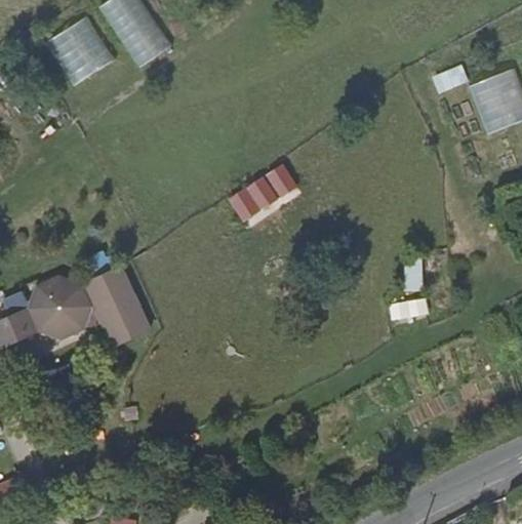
[(107,0),(98,6),(138,68),(171,46),(141,0),(107,0)]
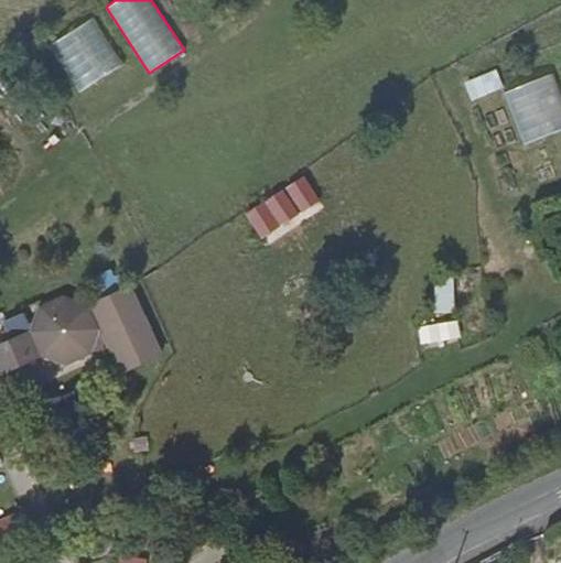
[(78,91),(123,64),(94,17),(49,44),(78,91)]
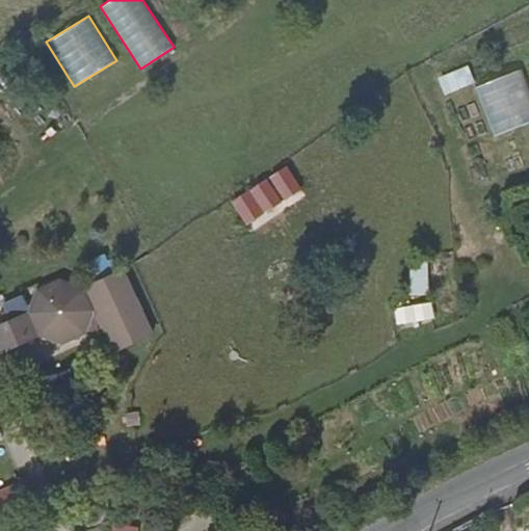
[(473,86),(494,136),(528,122),(528,88),(521,68),(473,86)]
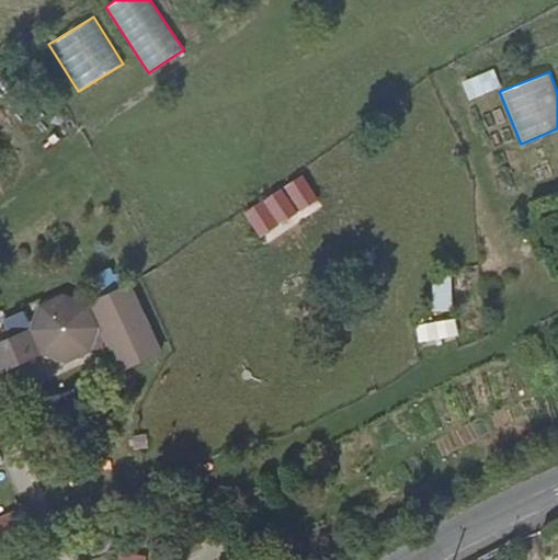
[(243,212),(260,237),(318,200),(303,174),(243,212)]
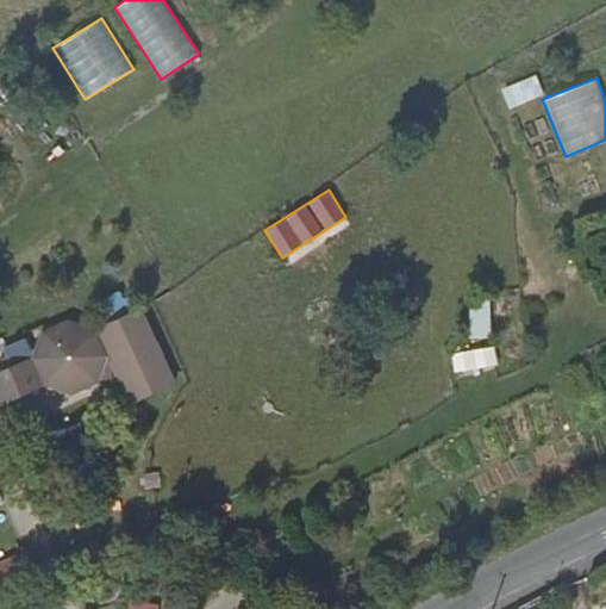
[(488,337),(487,299),(472,300),(473,337),(488,337)]
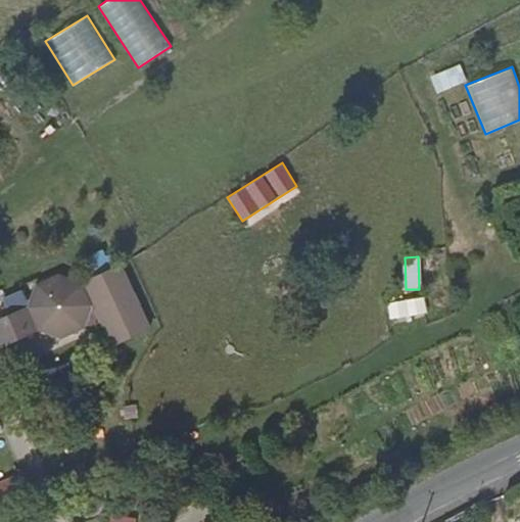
[(0,348),(1,346),(43,328),(65,337),(87,327),(95,306),(101,311),(108,326),(119,347),(154,331),(124,267),(86,284),(63,276),(42,285),(34,306),(0,322),(0,348)]
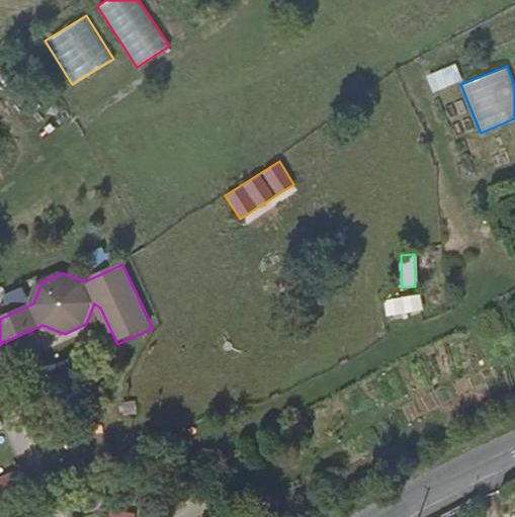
[(419,293),(383,300),(387,316),(422,309),(419,293)]
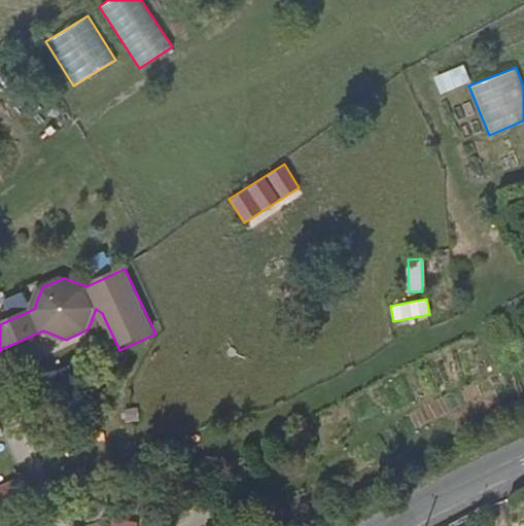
[(1,488),(0,488),(0,515),(11,510),(1,488)]
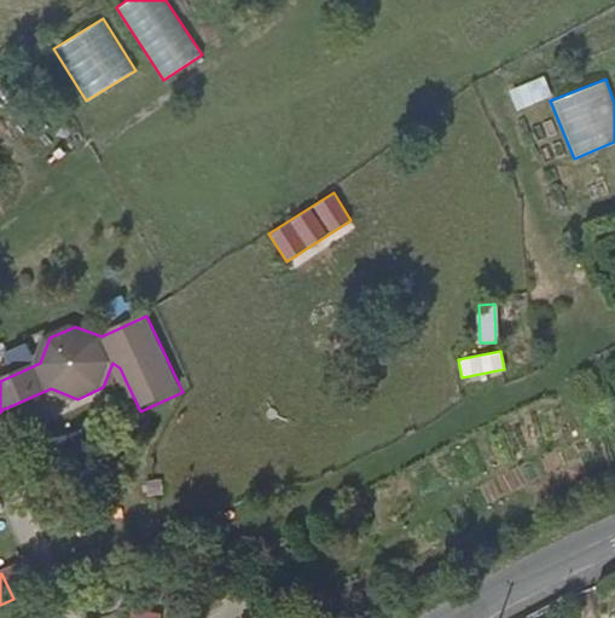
All buildings are outlined.
